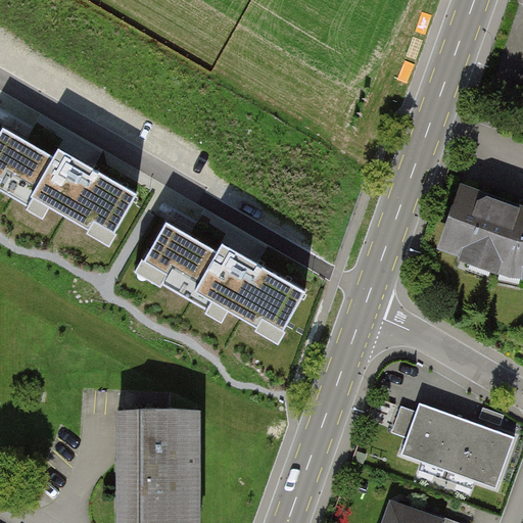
[(137,194),(58,150),(54,157),(3,129),(0,134),(0,177),(2,179),(0,183),(0,189),(30,206),(34,199),(90,230),(95,222),(115,233),(137,194)]
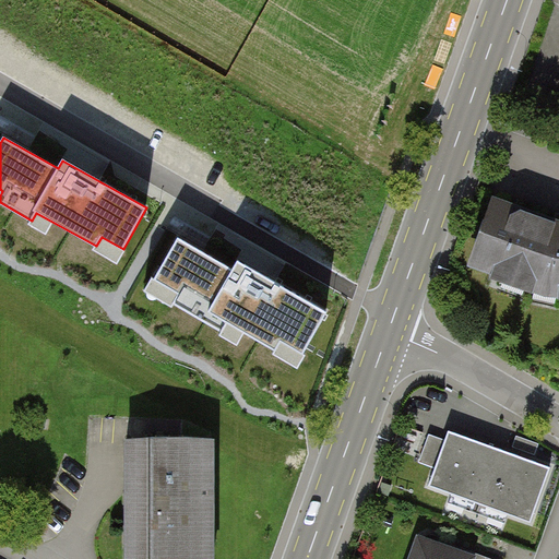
[(475,265),(546,292),(558,292),(558,223),(498,202),(475,265)]
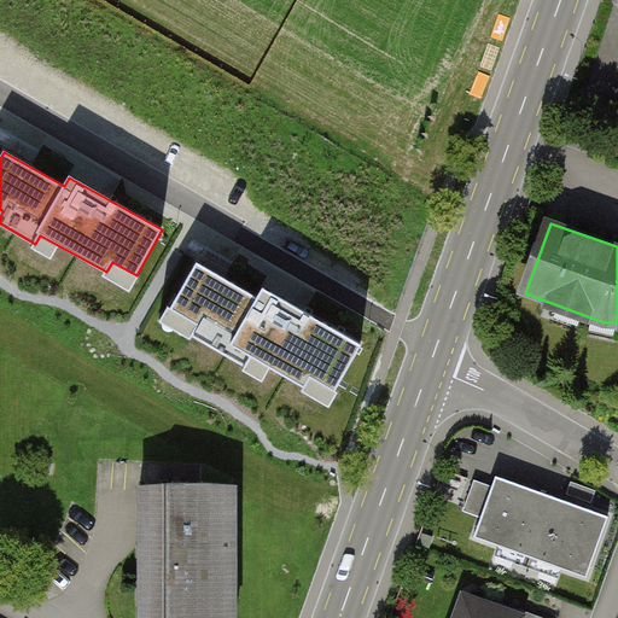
[(363,343),(262,286),(257,295),(197,261),(170,307),(199,322),(193,333),(246,365),(251,355),(305,385),(310,379),(334,392),(363,343)]
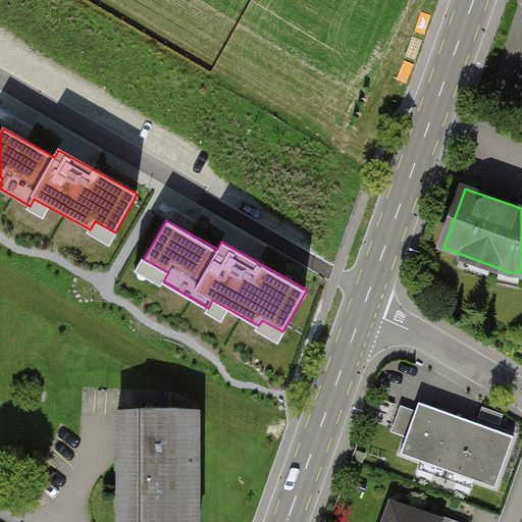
[(408,457),(501,488),(517,439),(425,409),(408,457)]
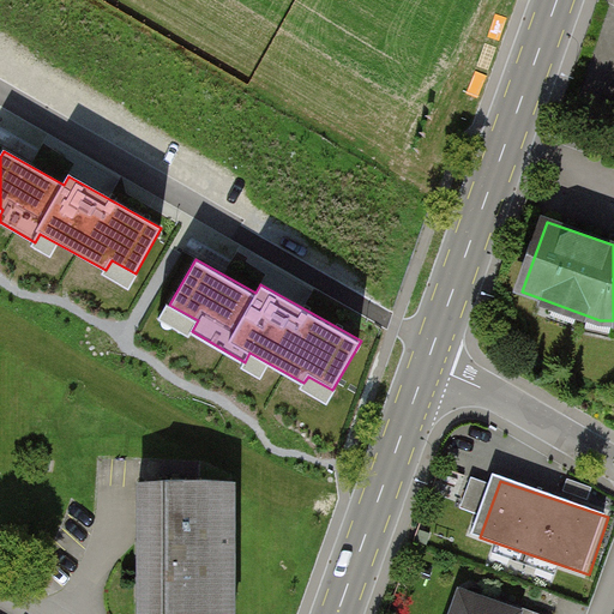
[(134,613),(232,613),(232,488),(134,488),(134,613)]
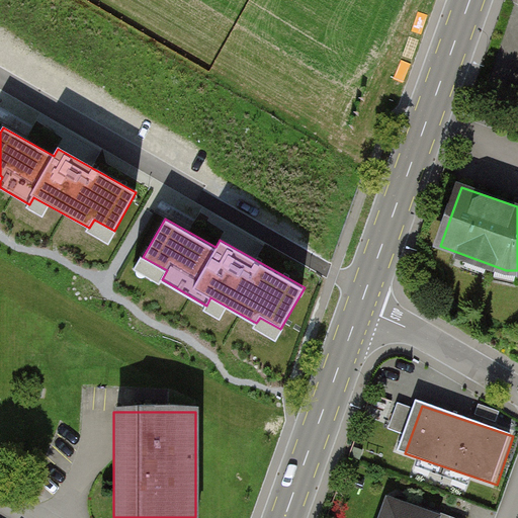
[(375,517),(439,517),(383,499),(375,517)]
